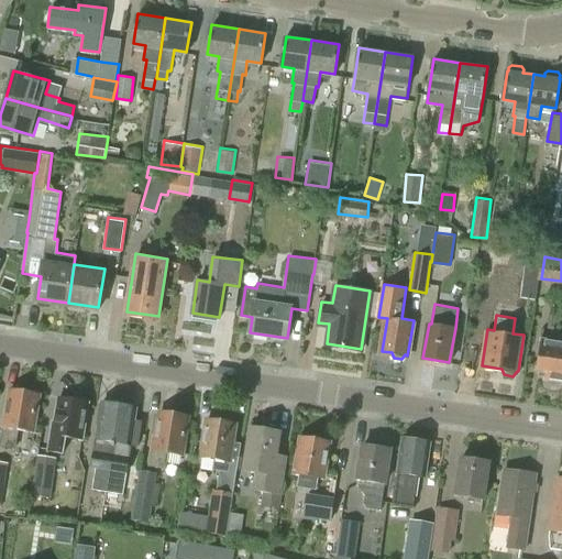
[(561,340),(542,338),(538,368),(547,370),(546,376),(547,376),(548,382),(561,383),(561,340)]
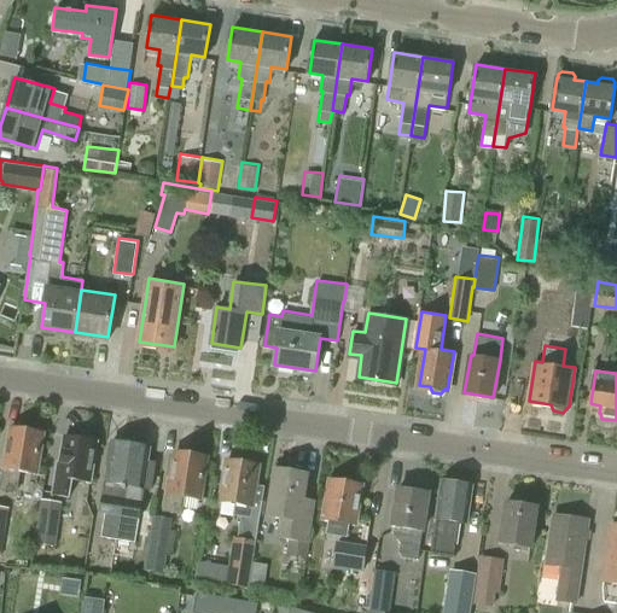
[(5,468),(1,488),(18,490),(22,471),(36,473),(44,431),(12,426),(5,468)]
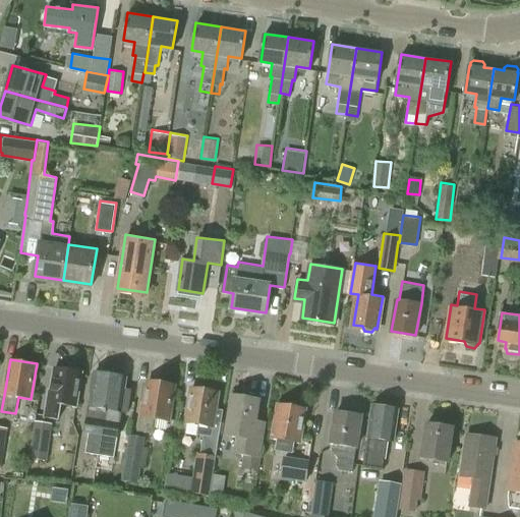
[(80,370),(64,367),(63,370),(55,368),(52,388),(49,388),(45,415),(58,418),(60,403),(75,406),(80,370)]
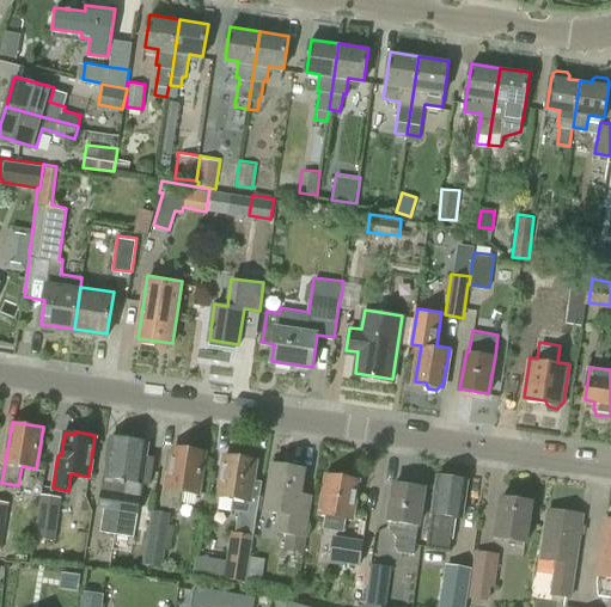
[(102,529),(115,532),(123,479),(129,479),(135,439),(110,435),(104,476),(99,507),(104,507),(102,529)]
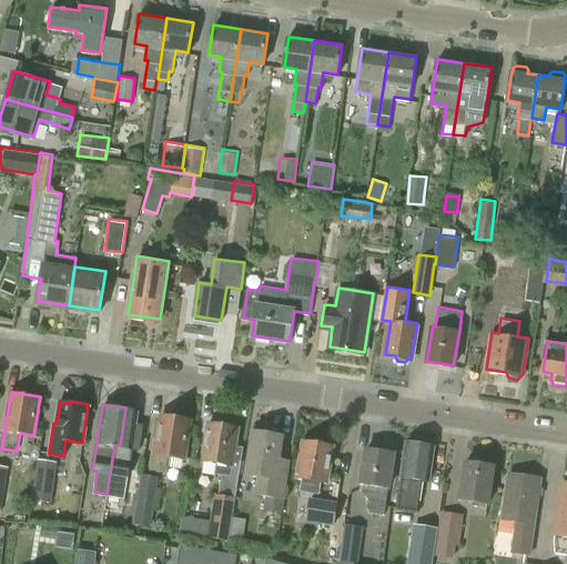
[(114,445),(107,494),(112,494),(124,496),(132,447),(138,410),(125,408),(120,445),(114,445)]
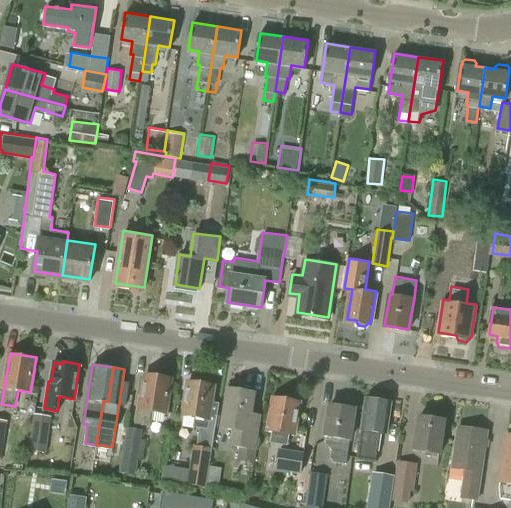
[(171,377),(146,373),(140,407),(137,422),(151,424),(153,409),(165,412),(171,377)]
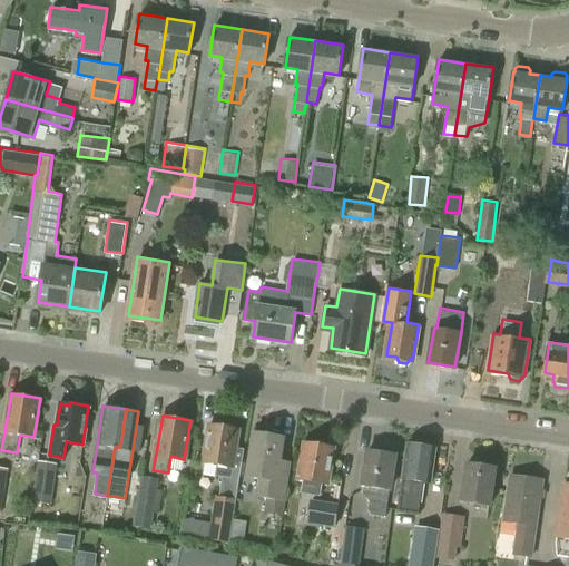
[(223,475),(219,495),(216,495),(208,539),(229,542),(242,459),(234,458),(238,428),(209,423),(204,461),(217,464),(216,474),(223,475)]
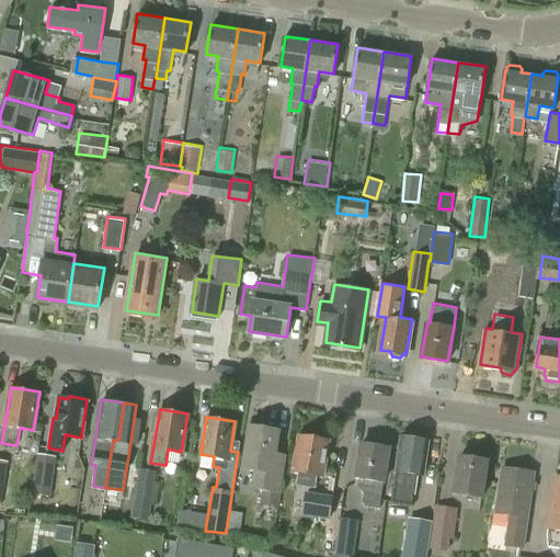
[(250,424),(242,467),(255,469),(253,487),(263,488),(261,501),(280,504),(282,491),(284,476),(273,474),(280,429),(250,424)]
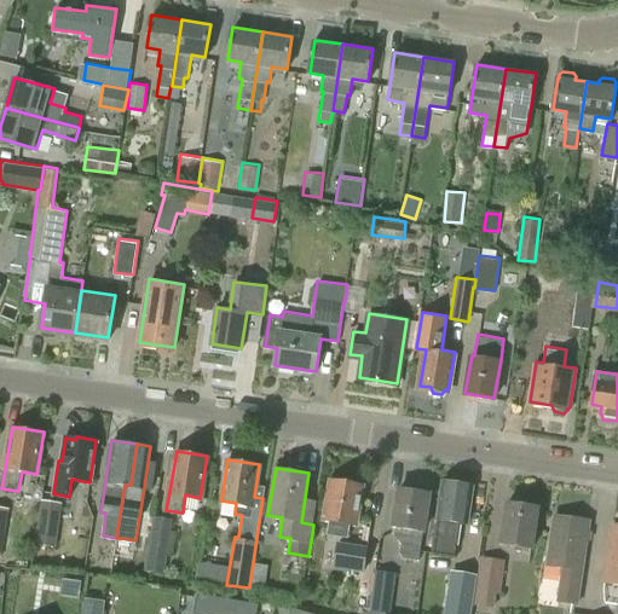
[(329,519),(328,533),(347,536),(350,522),(357,523),(363,484),(330,479),(324,519),(329,519)]
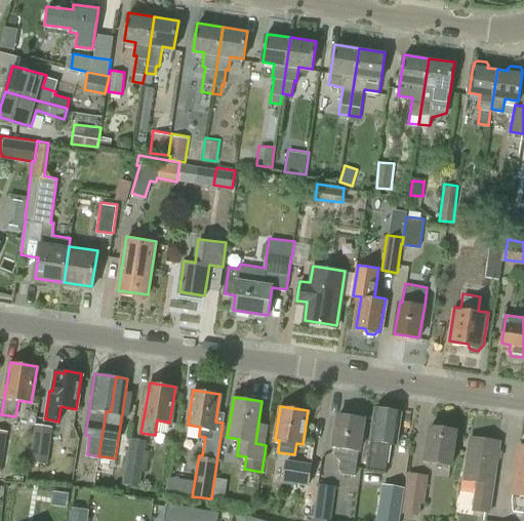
[(365,470),(386,472),(391,441),(397,442),(402,411),(375,407),(365,470)]
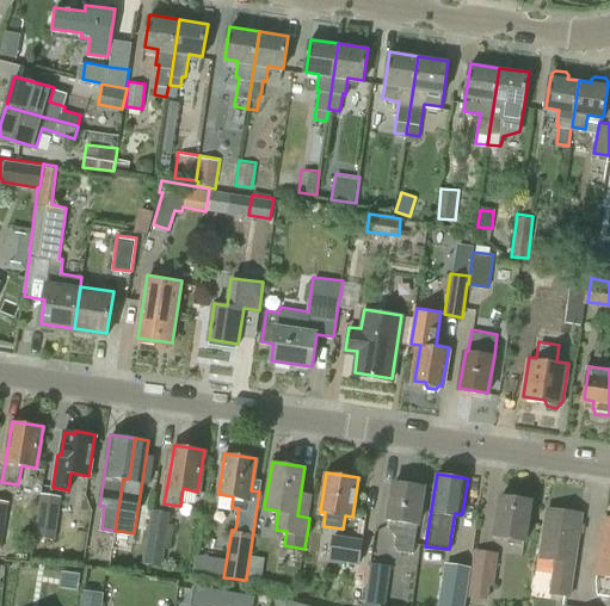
[(399,548),(413,550),(418,523),(424,486),(394,481),(387,523),(396,535),(394,543),(399,548)]
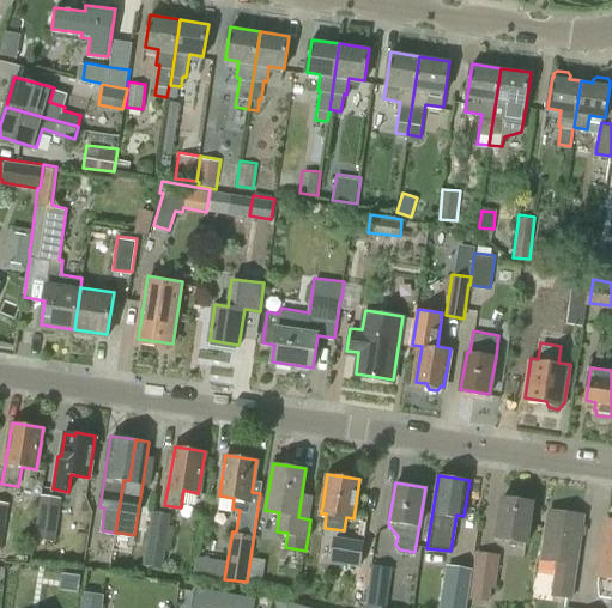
[(61,496),(41,492),(34,535),(55,539),(61,496)]
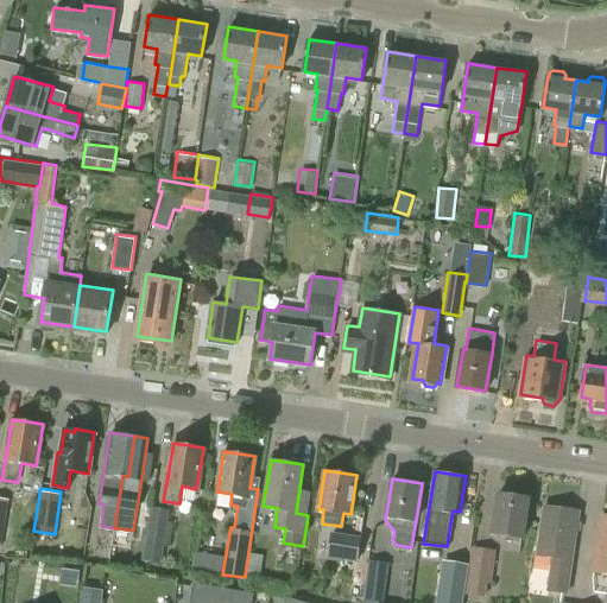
[(529,497),(498,493),(492,532),(523,537),(529,497)]
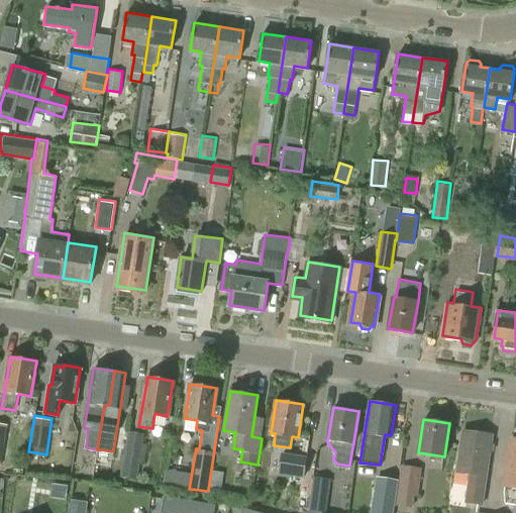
[(128,428),(120,474),(137,477),(139,462),(144,463),(147,442),(142,441),(144,431),(128,428)]
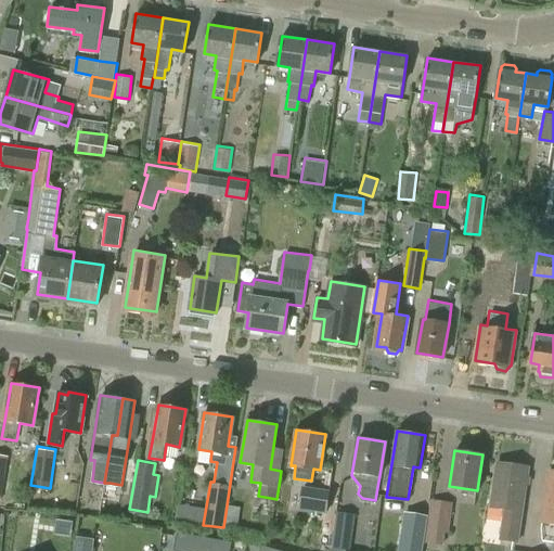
[(498,461),(491,505),(505,508),(501,538),(518,540),(523,510),(522,510),(528,465),(498,461)]
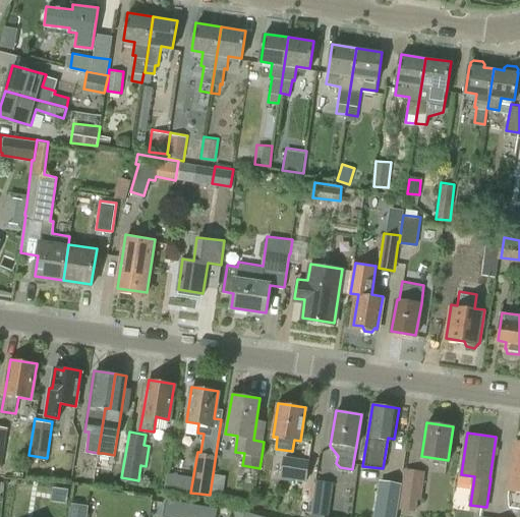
[(509,490),(519,491),(519,440),(516,440),(509,490)]
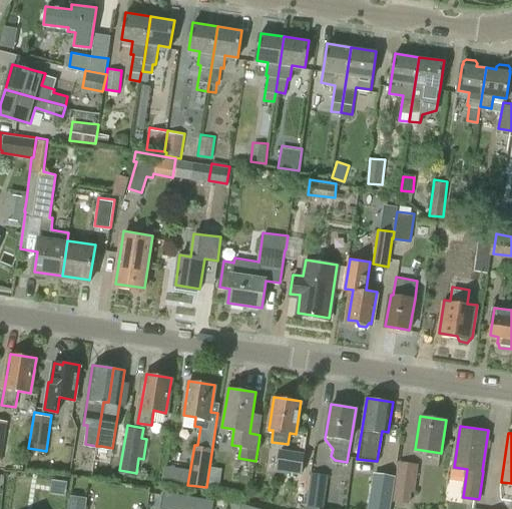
[(277,448),(273,469),(302,473),(305,452),(277,448)]
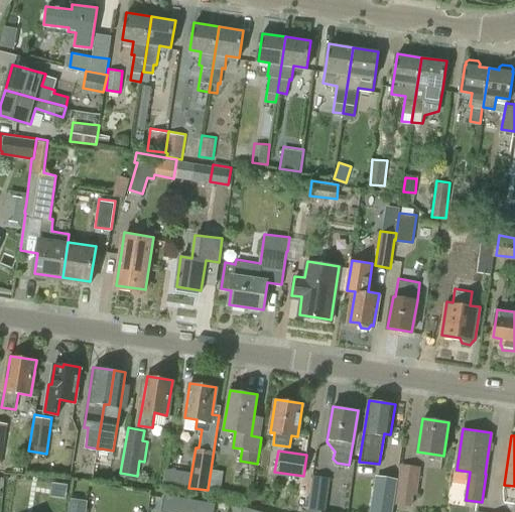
[(395,477),(389,511),(393,511),(395,502),(412,505),(414,494),(417,494),(422,465),(400,462),(397,477),(395,477)]
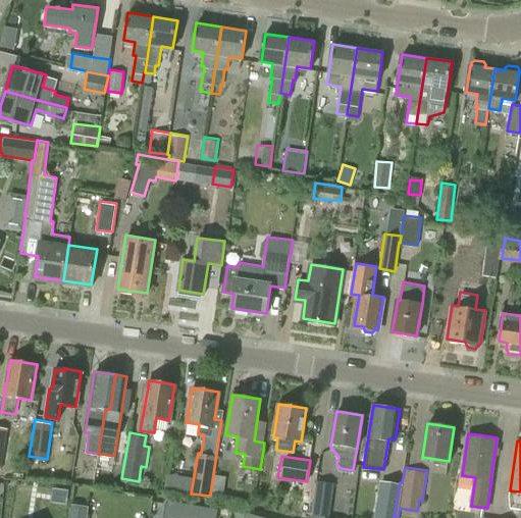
[(334,481),(317,479),(313,513),(330,516),(334,481)]
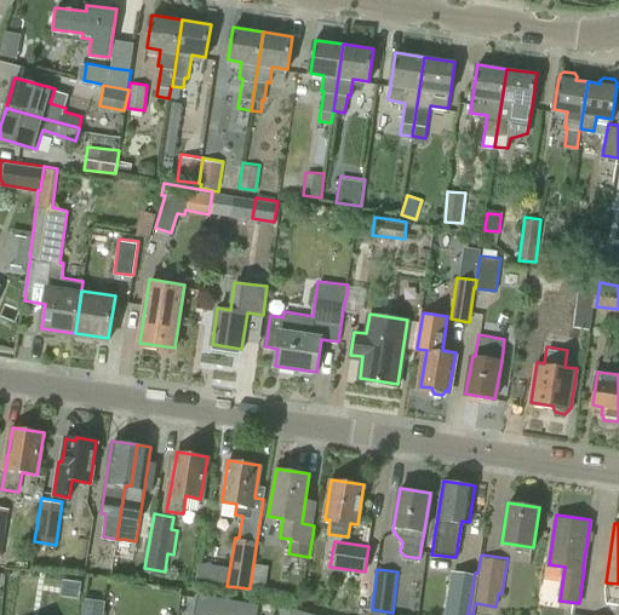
[(443,614),(468,614),(475,573),(451,569),(443,614)]
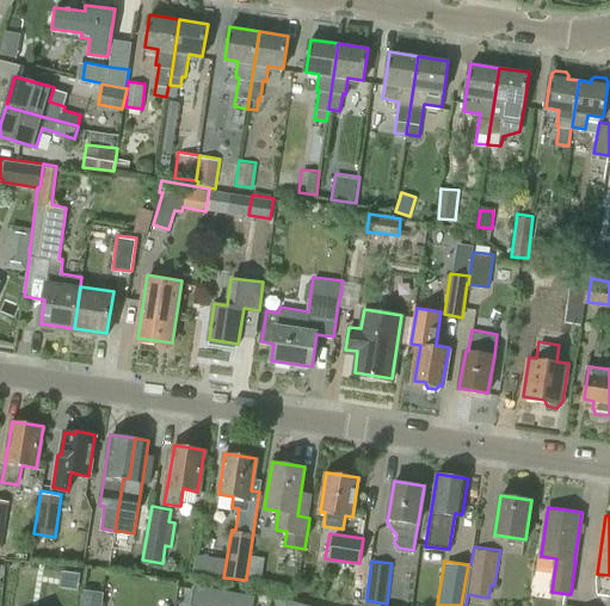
[(195,582),(191,604),(205,605),(252,605),(256,594),(195,582)]
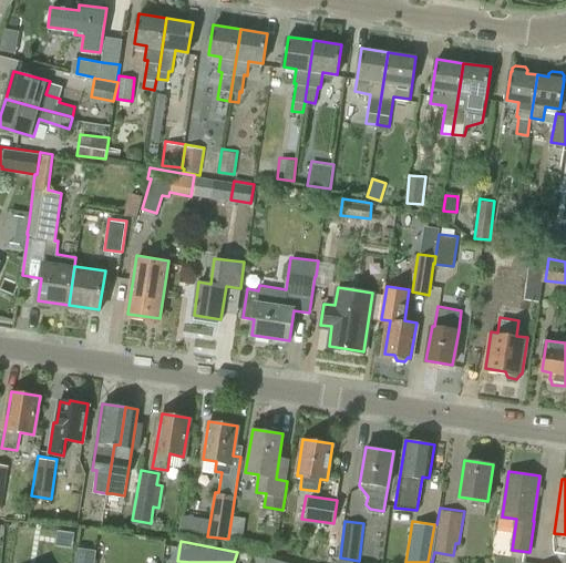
[(79,546),(75,562),(94,562),(96,549),(79,546)]
